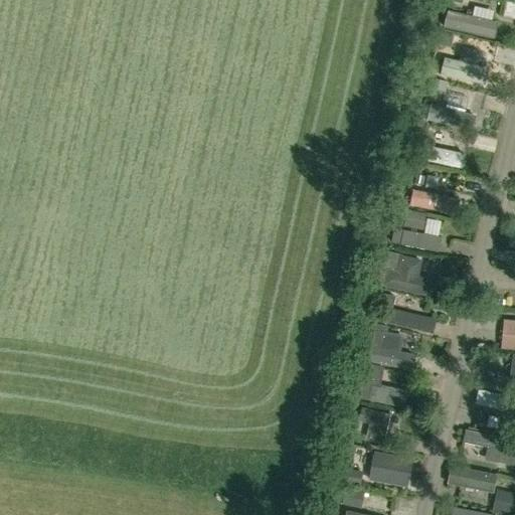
[(445,70),(469,74),(474,41),(451,37),(445,70)]
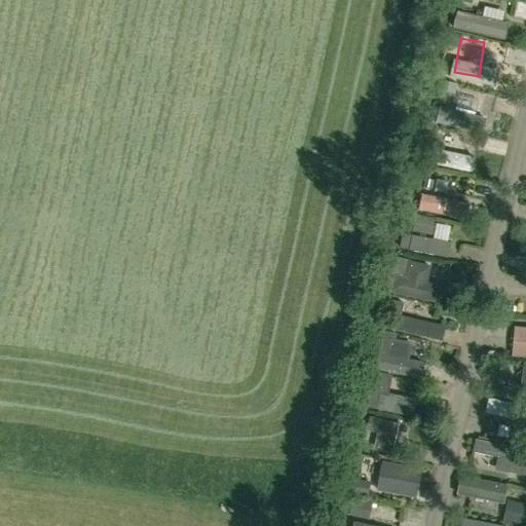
[(439,111),(435,126),(483,137),(486,122),(439,111)]
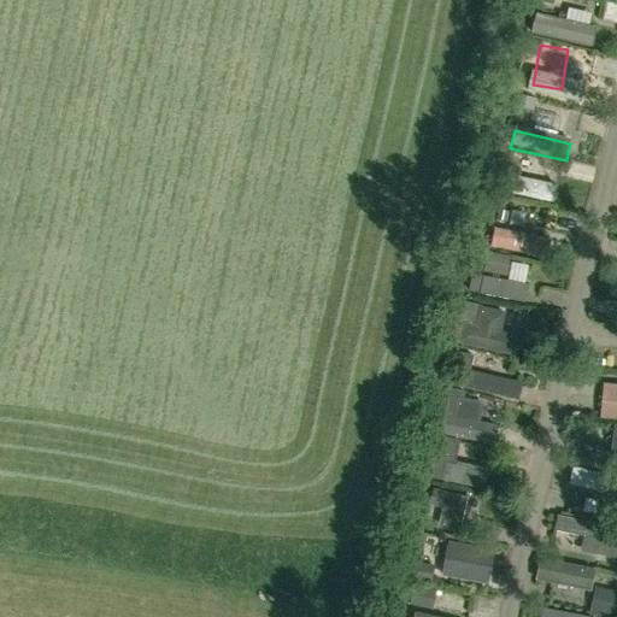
[(516,183),(513,197),(545,203),(547,188),(516,183)]
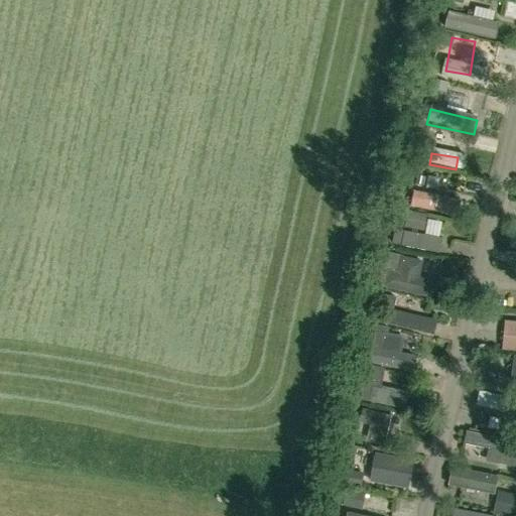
[(454,213),(456,199),(418,192),(416,206),(454,213)]
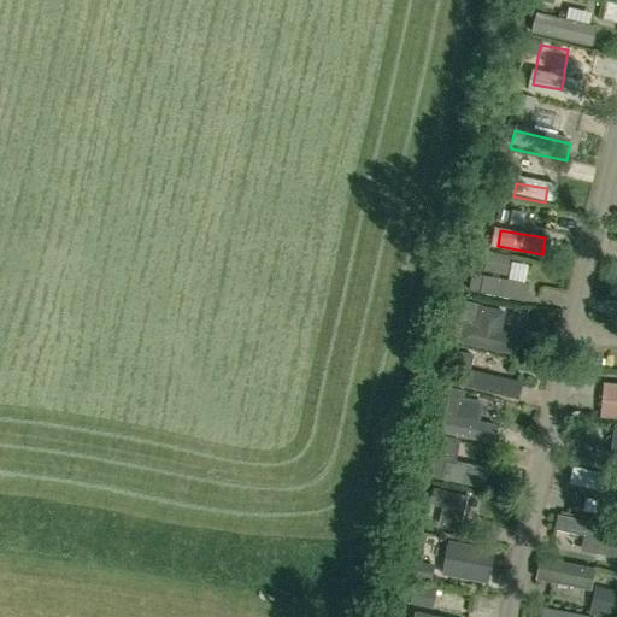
[(488,274),(511,274),(512,257),(488,257),(488,274)]
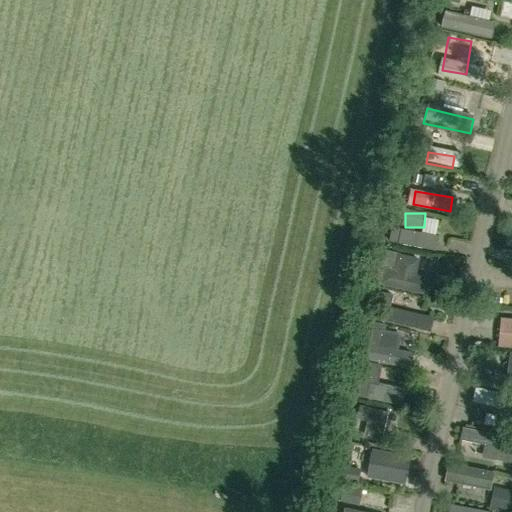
[(439,248),(440,234),(394,233),(394,247),(439,248)]
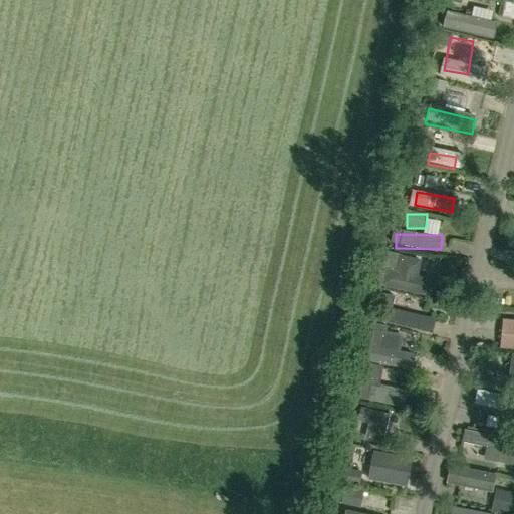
[(513,250),(495,249),(494,260),(513,261),(513,250)]
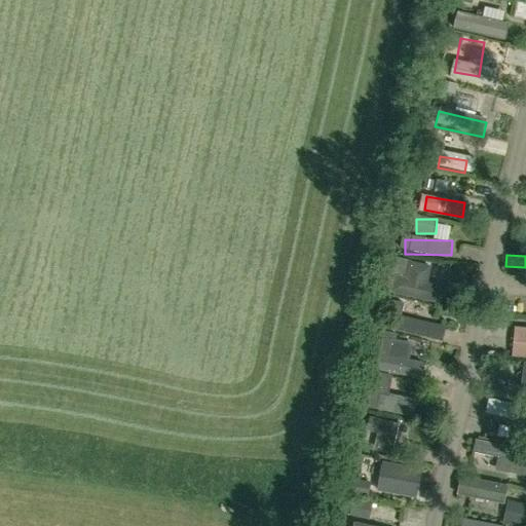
[(391,293),(437,303),(441,287),(424,283),(428,267),(410,263),(407,279),(395,276),(391,293)]
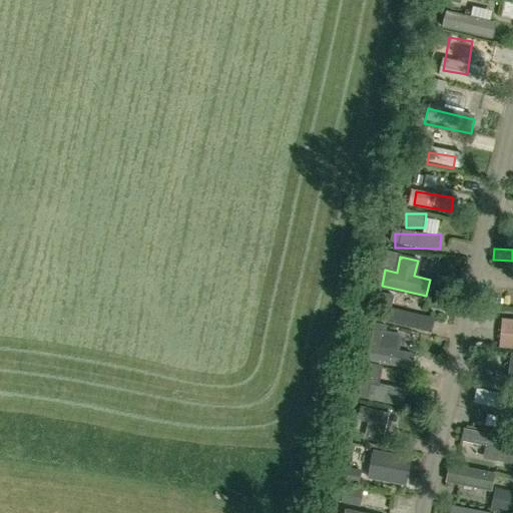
[(381,294),(374,321),(429,333),(432,320),(389,310),(392,296),(381,294)]
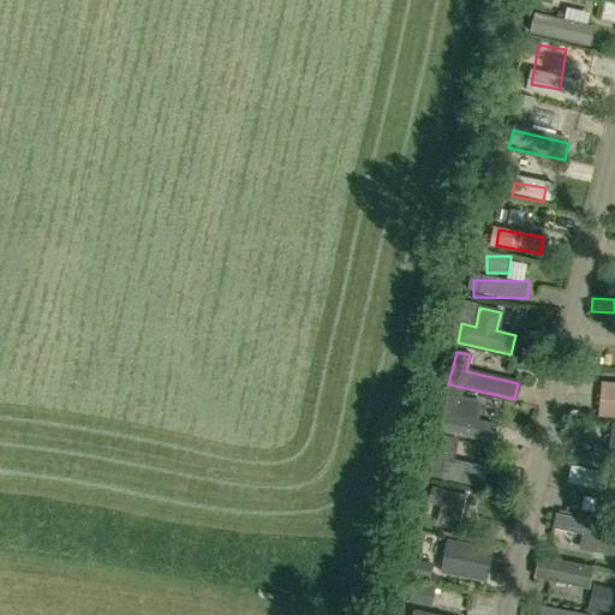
[(614,386),(601,384),(597,413),(614,415),(614,386)]
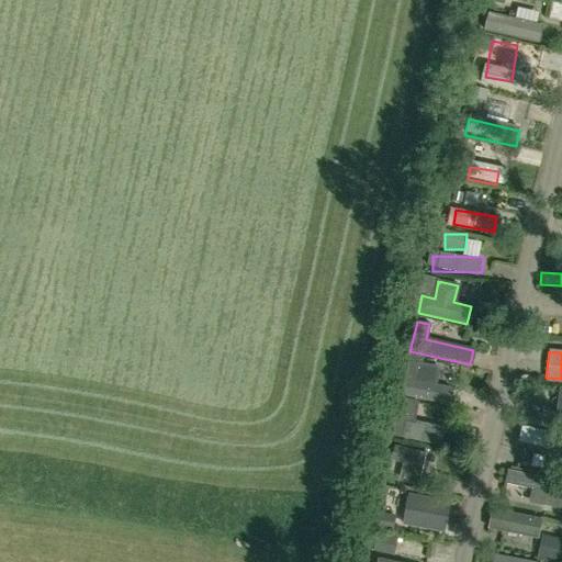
[(438,368),(406,361),(400,393),(447,403),(450,388),(435,384),(438,368)]
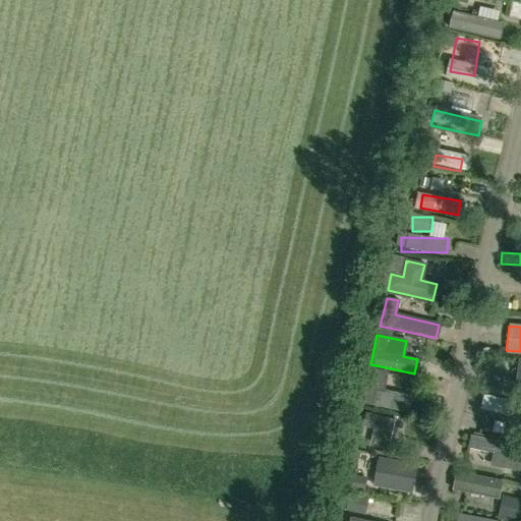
[(383,391),(387,372),(369,369),(362,403),(407,412),(410,396),(383,391)]
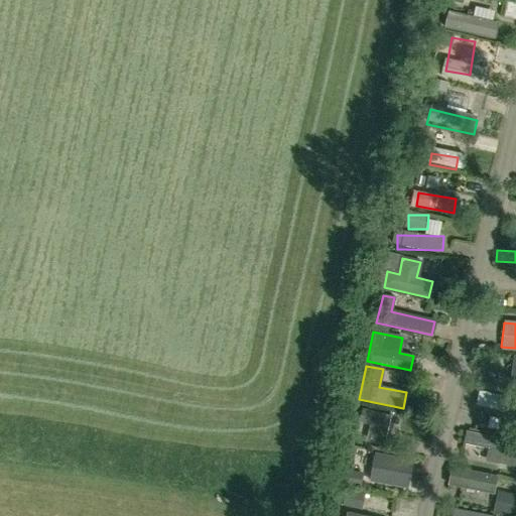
[(515,414),(515,398),(483,395),(481,410),(515,414)]
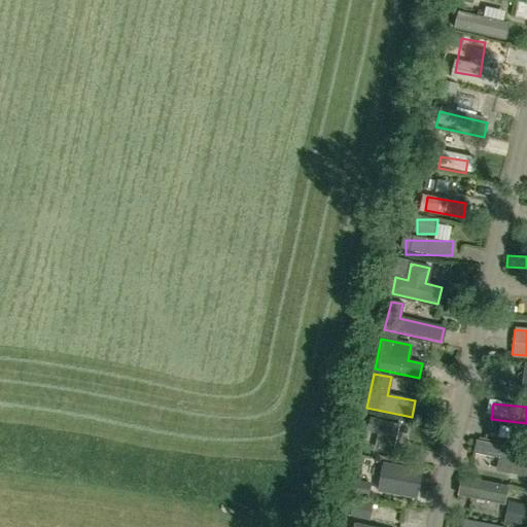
[(384,422),(370,419),(366,432),(381,435),(377,450),(391,453),(397,425),(384,422)]
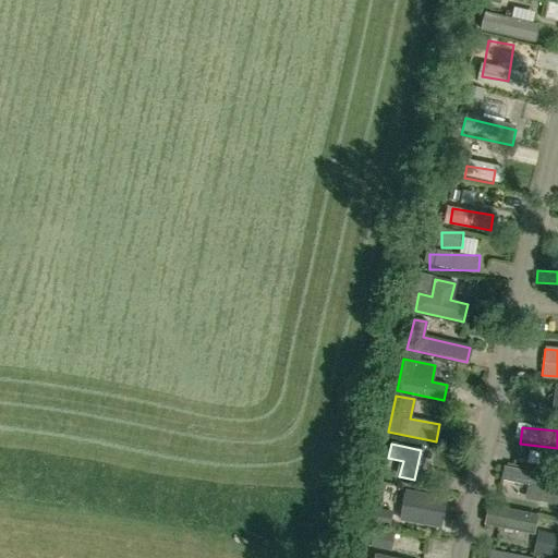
[(545,476),(502,468),(500,481),(542,489),(538,504),(556,508),(557,498),(557,484),(544,482),(545,476)]
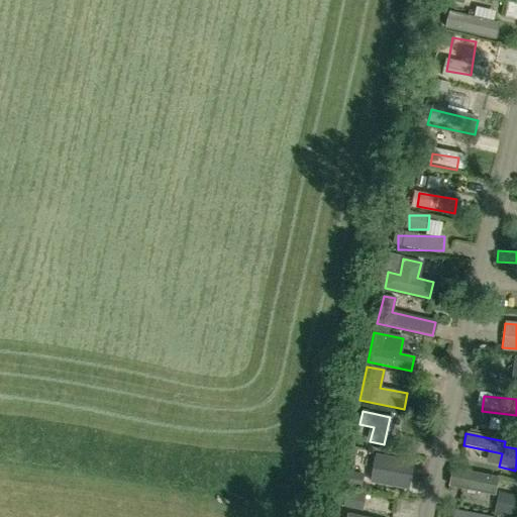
[(409,487),(414,462),(374,455),(370,480),(409,487)]
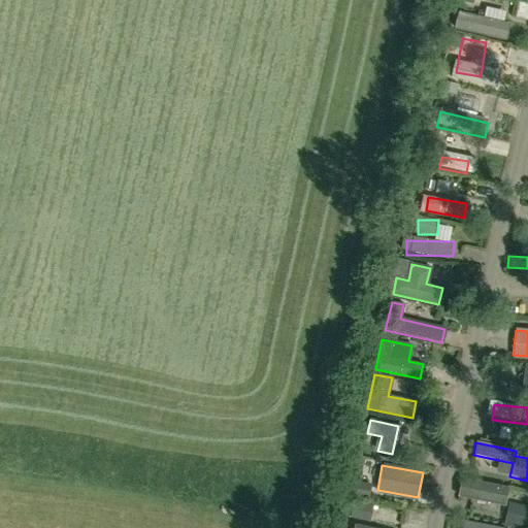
[(463,499),(508,505),(510,487),(465,482),(463,499)]
